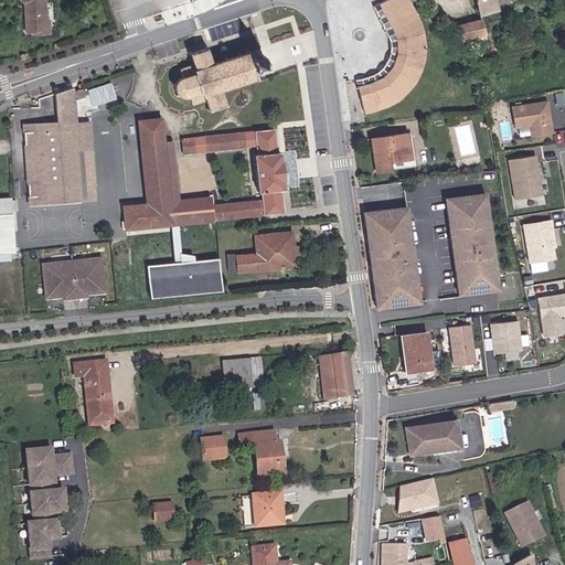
[(48,0),(20,0),(25,4),(28,33),(51,33),(48,0)]
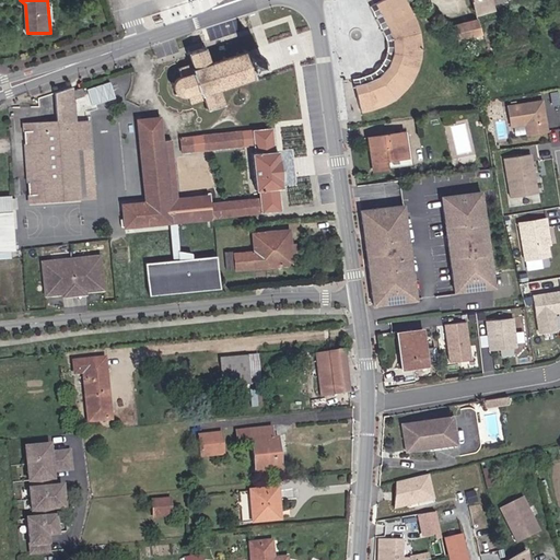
[(373,0),(397,66),(350,83),(359,109),(433,82),(401,0),(373,0)]
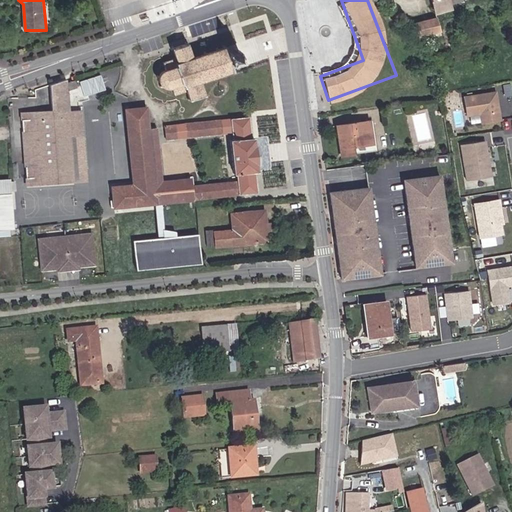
[(433,0),(437,14),(453,10),(451,4),(464,0),(433,0)]
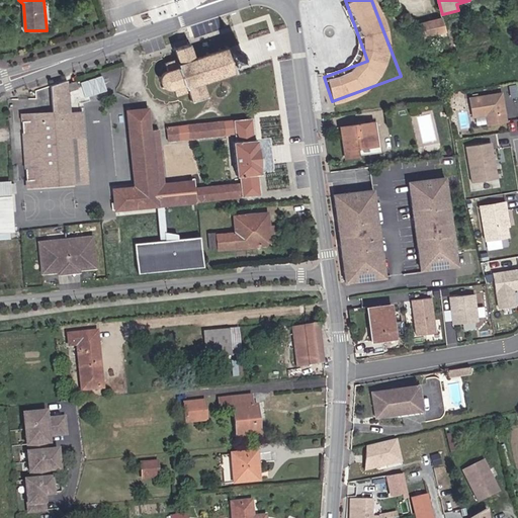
[(442,17),(420,22),(424,38),(447,32),(442,17)]
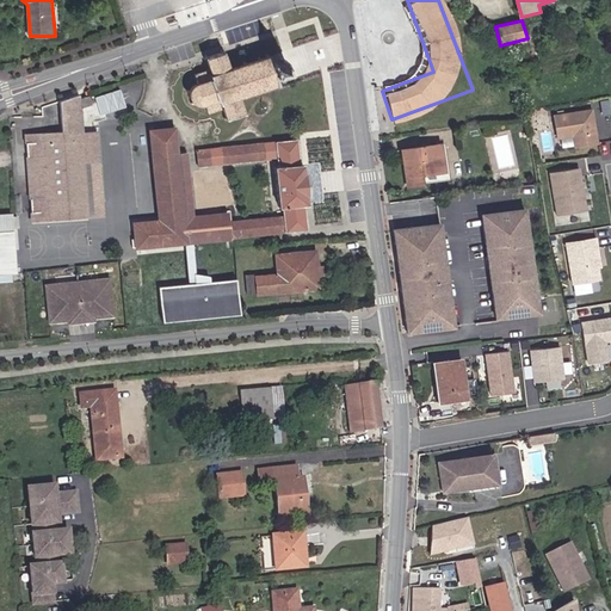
[(241,100),(282,85),(278,76),(290,73),(285,59),(275,62),(271,54),(230,67),(224,51),(208,57),(211,69),(197,74),(199,79),(196,84),(193,87),(192,90),(191,96),(193,98),(196,103),(197,105),(201,106),(208,109),(210,115),(222,110),(228,123),(247,116),(241,100)]
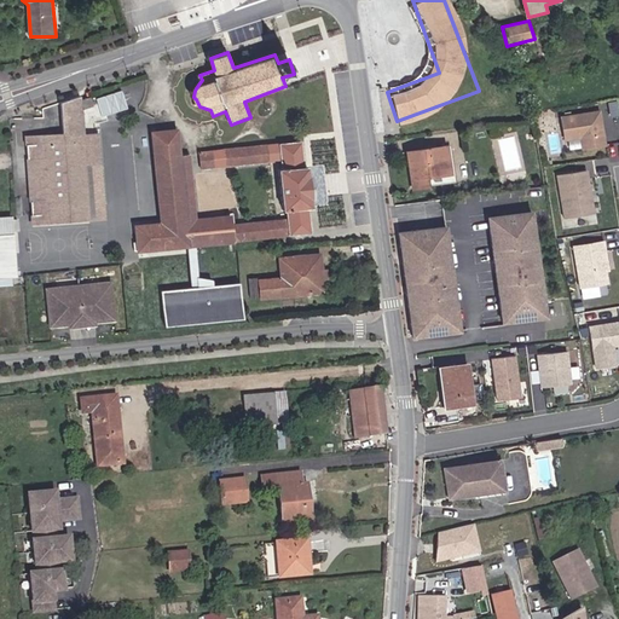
[(27,136),(33,224),(108,221),(102,136),(86,134),(87,120),(128,110),(122,92),(84,103),(81,97),(63,104),(63,133),(27,136)]
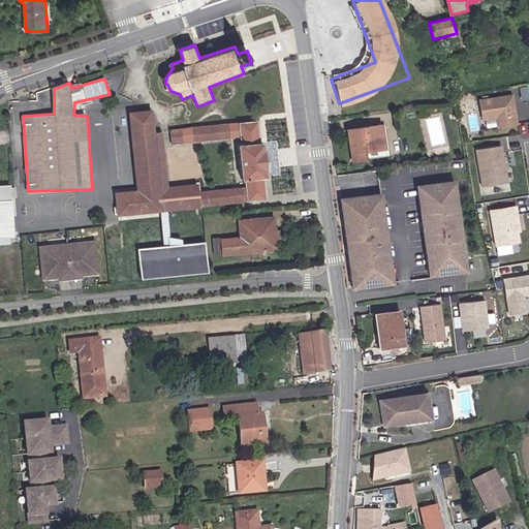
[(512,93),(476,98),(479,121),(498,118),(500,127),(517,124),(512,93)]
